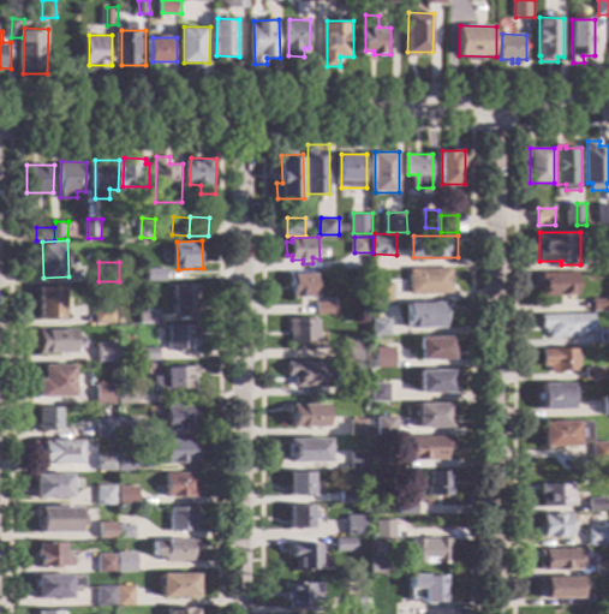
[(455,292),(412,294),(412,268),(455,267),(455,292)]
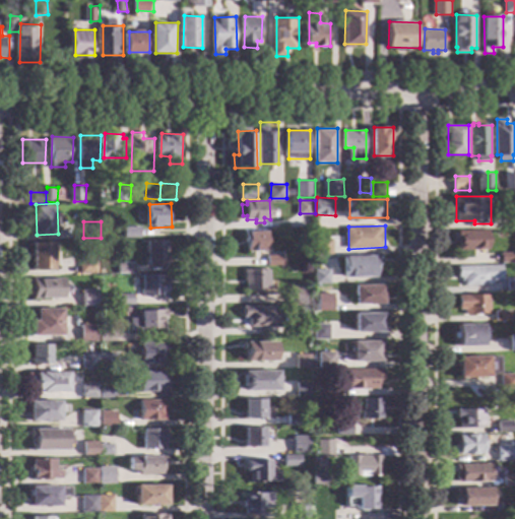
[(143,237),(127,237),(127,226),(143,226),(143,237)]
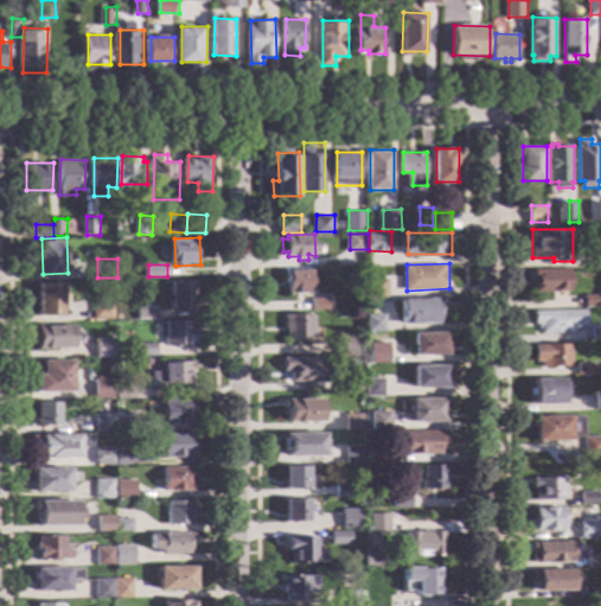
[(318,291),(289,292),(289,269),(317,268),(318,291)]
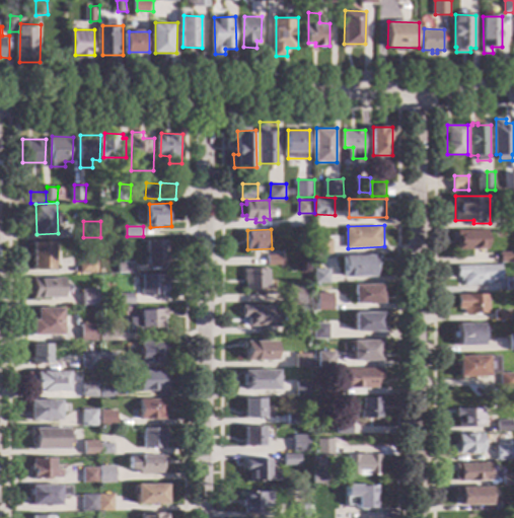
[(490,229),(490,248),(459,249),(459,229),(490,229)]
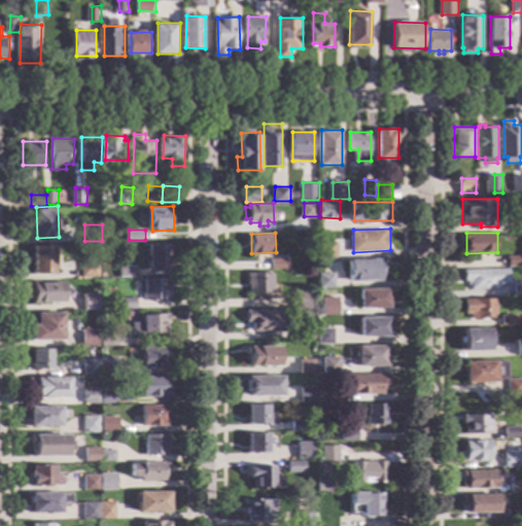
[(340,257),(321,258),(320,241),(340,241),(340,257)]
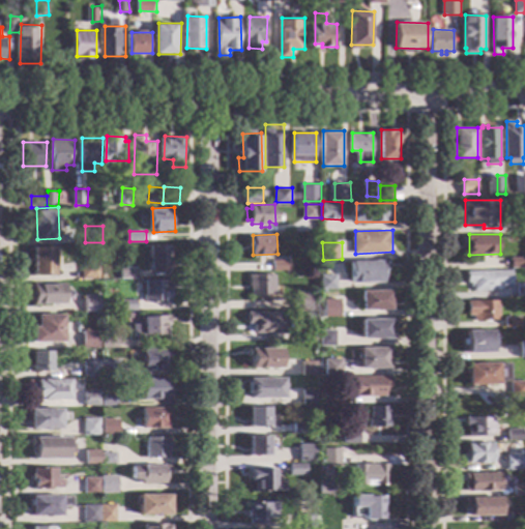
[(60,273),(36,274),(35,245),(58,244),(60,273)]
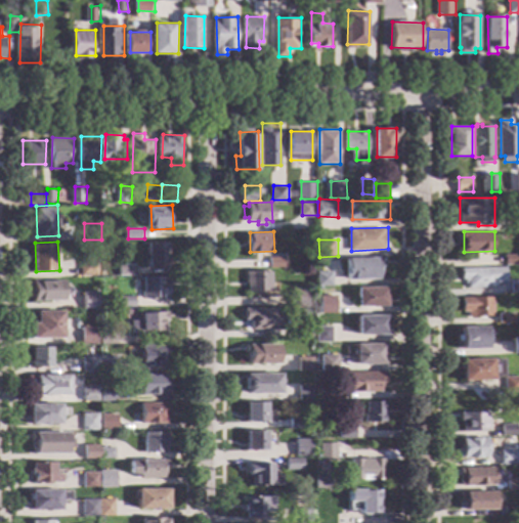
[(171,265),(154,266),(154,242),(171,242),(171,265)]
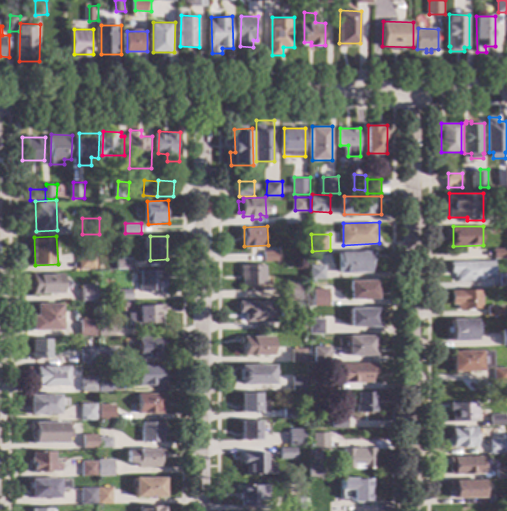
[(506,258),(496,258),(496,248),(506,248),(506,258)]
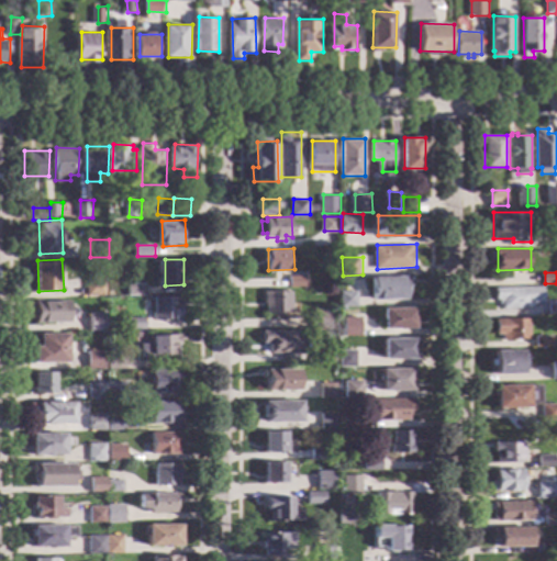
[(308,285),(292,285),(292,275),(308,273),(308,285)]
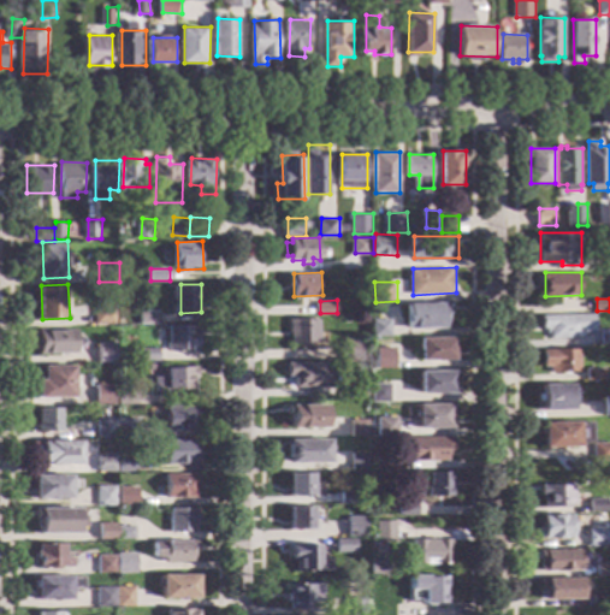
[(119,324),(99,324),(99,302),(119,302),(119,324)]
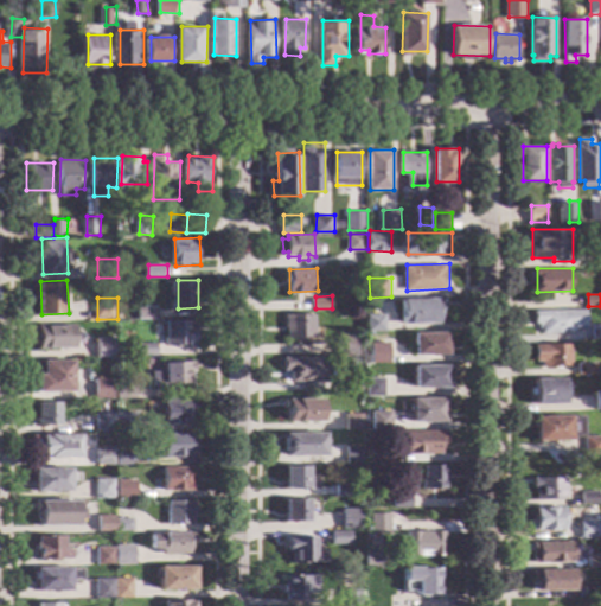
[(443,321),(403,321),(403,298),(443,298),(443,321)]
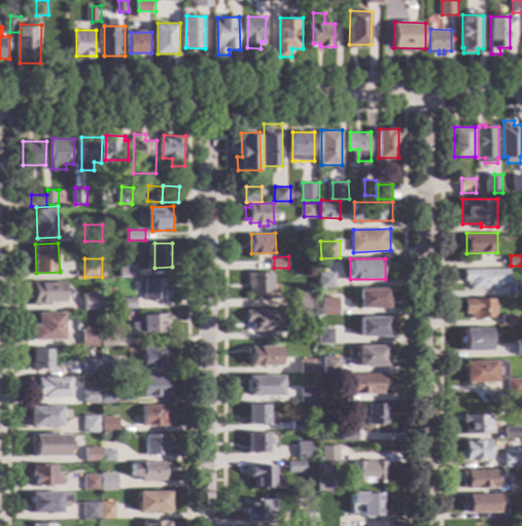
[(140,276),(124,276),(124,266),(140,266),(140,276)]
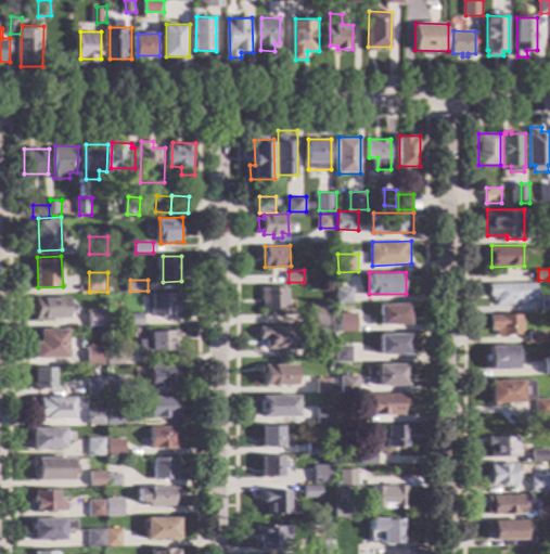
[(540,298),(528,298),(528,304),(499,305),(499,301),(496,301),(496,295),(493,295),(493,283),(540,282),(540,298)]
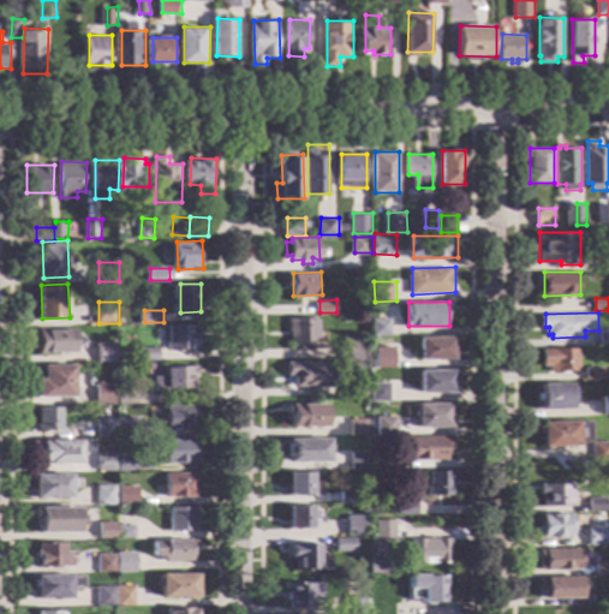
[(321,341),(293,343),(292,319),(320,317),(321,341)]
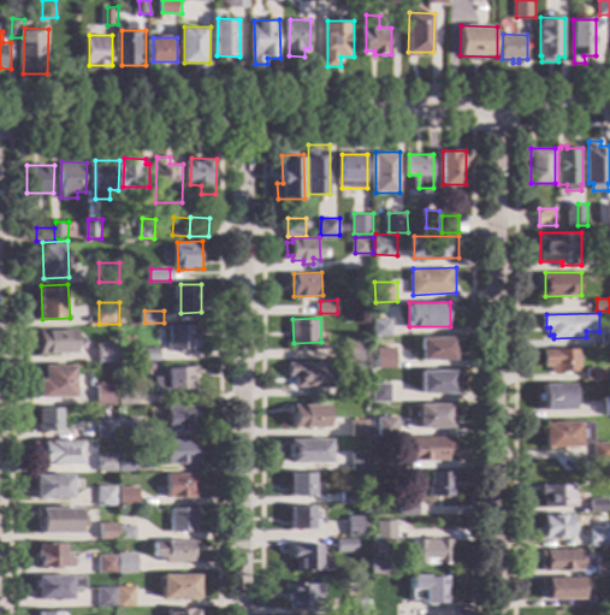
[(394,336),(375,337),(375,319),(392,319),(394,336)]
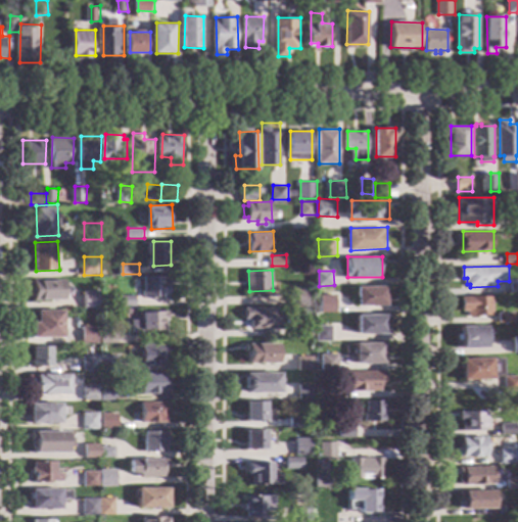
[(169,278),(172,278),(172,298),(147,298),(147,276),(169,276),(169,278)]
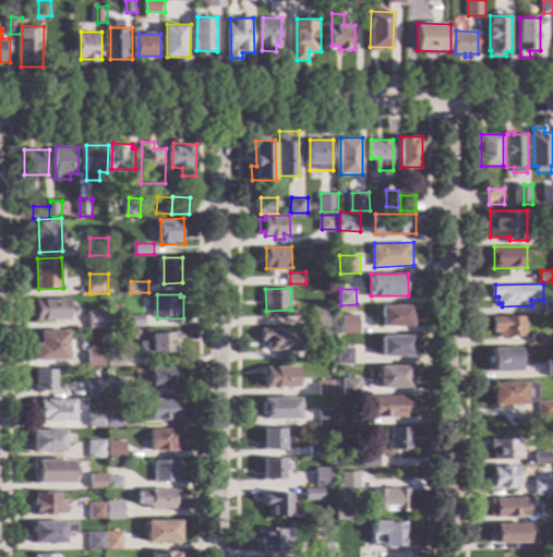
[(73,318),(39,319),(39,297),(73,295),(73,318)]
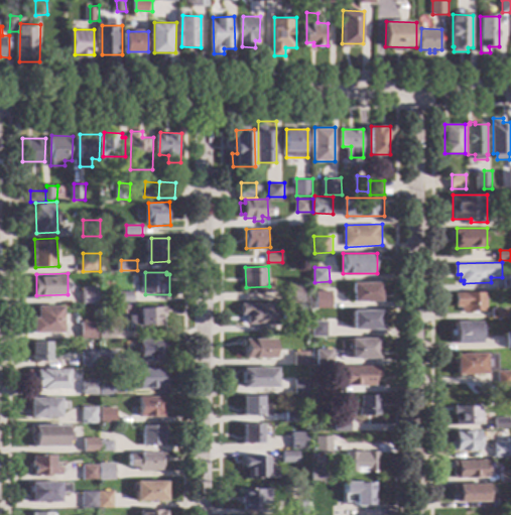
[(382,301),(353,301),(353,281),(382,282),(382,301)]
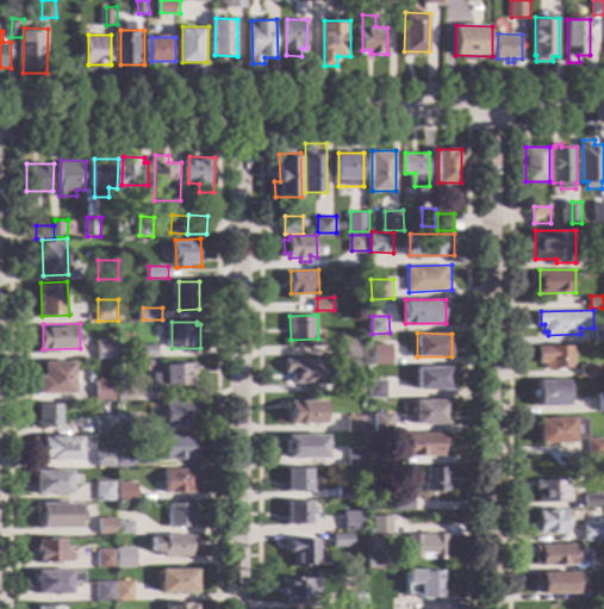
[(366,356),(344,356),(344,335),(366,336),(366,356)]
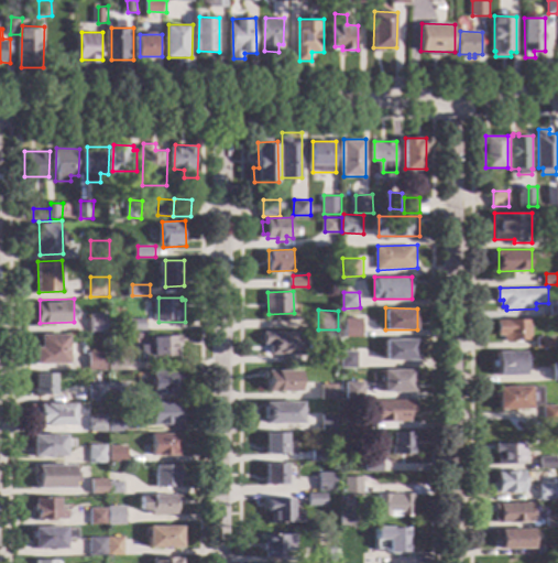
[(110,332),(94,332),(94,312),(110,312),(110,332)]
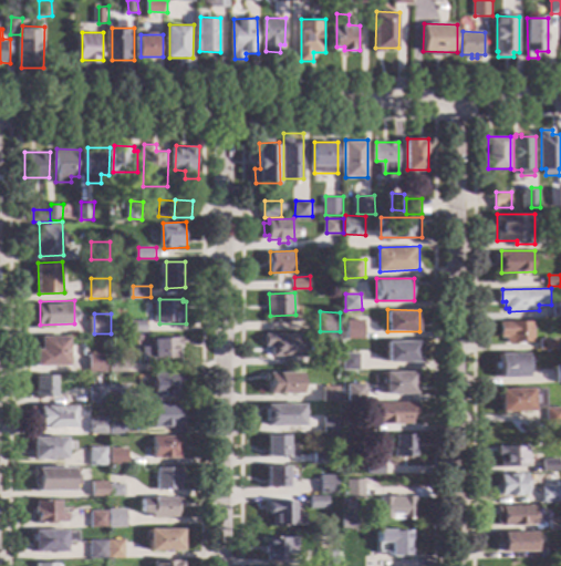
[(151,331),(133,331),(132,320),(149,320),(151,331)]
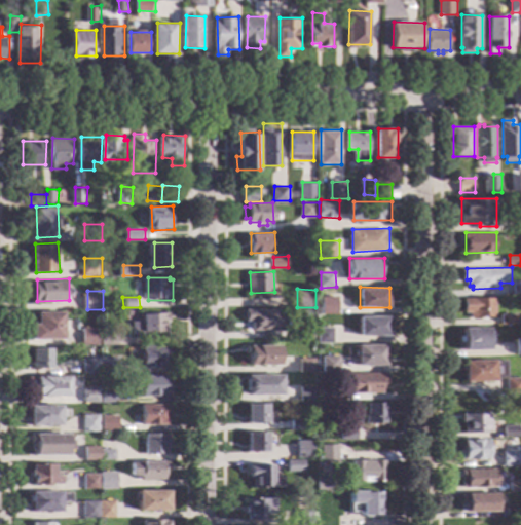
[(497,316),(489,317),(489,320),(485,320),(485,317),(472,317),(472,312),(467,312),(466,298),(497,297),(497,316)]
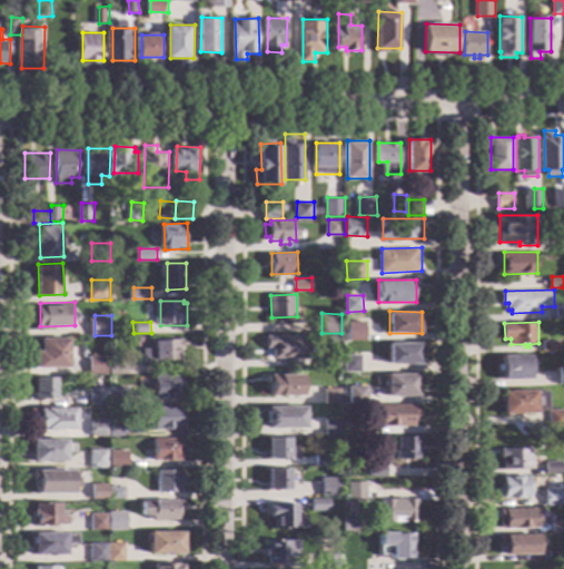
[(372,339),(355,340),(355,324),(372,324),(372,339)]
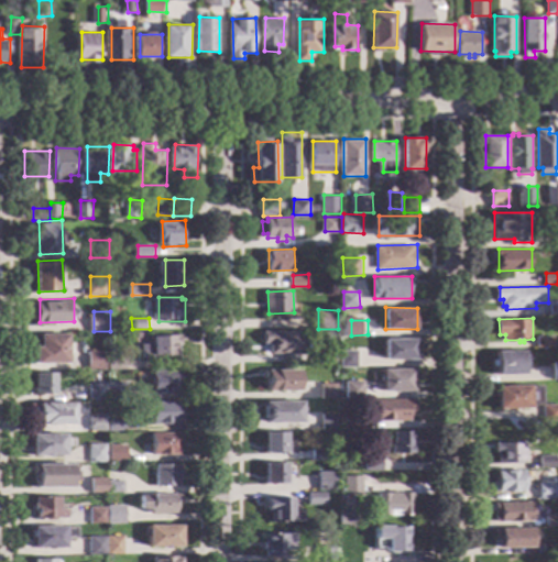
[(308,352),(274,352),(274,342),(266,342),(266,331),(308,331),(308,352)]
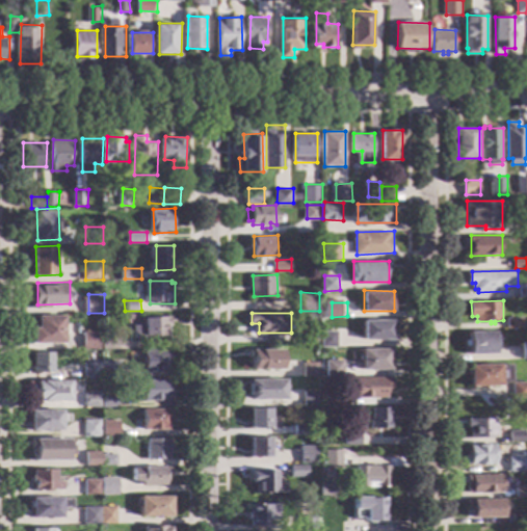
[(174,336),(153,336),(153,339),(137,339),(137,324),(146,324),(146,315),(175,315),(174,336)]
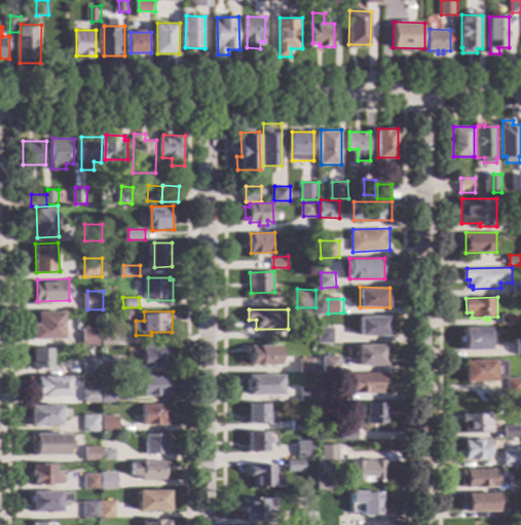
[(66,340),(37,339),(37,312),(67,313),(66,340)]
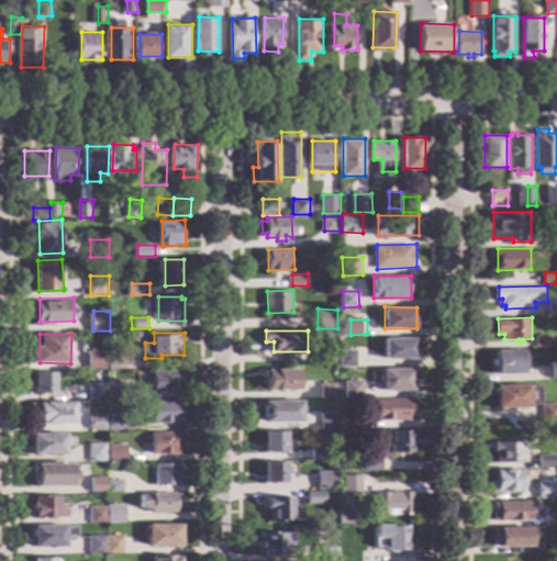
[(555,346),(538,347),(538,336),(555,335),(555,346)]
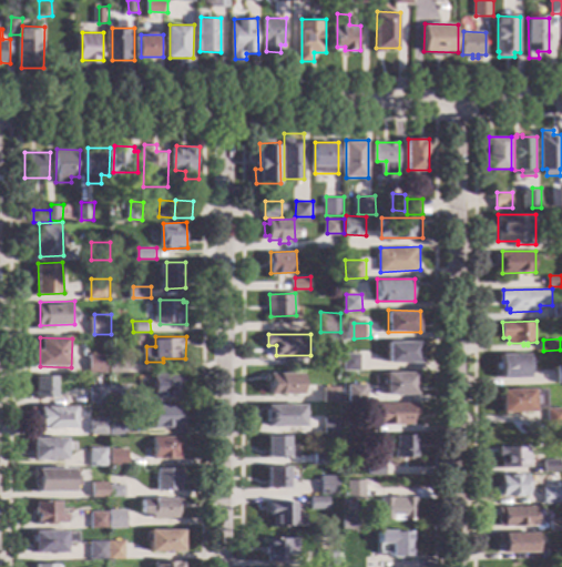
[(421,362),(389,362),(389,341),(421,341),(421,362)]
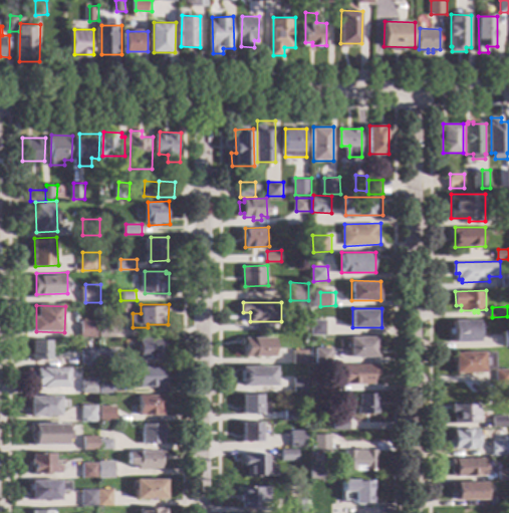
[(327,334),(312,334),(312,319),(327,319),(327,334)]
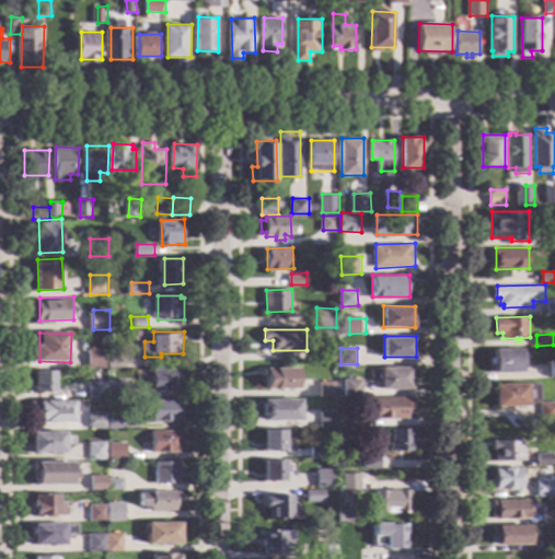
[(524,357),(528,357),(528,364),(524,364),(525,372),(497,372),(497,363),(493,363),(492,357),(497,357),(497,349),(524,348),(524,357)]
